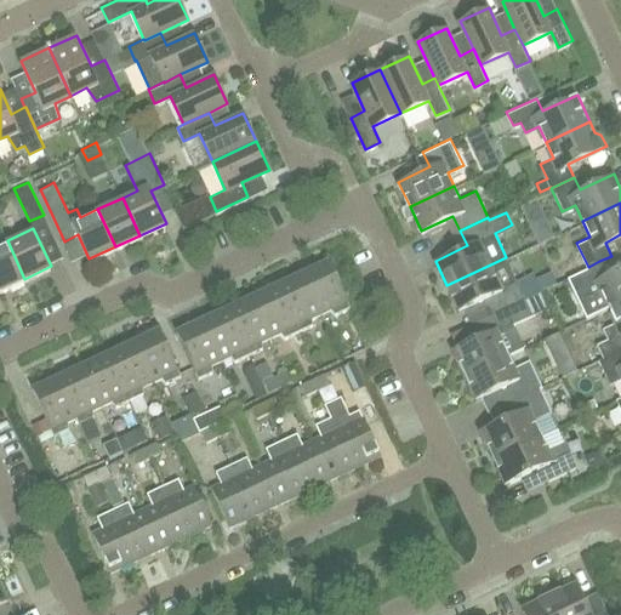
[(0,290),(24,279),(7,240),(1,229),(0,229),(0,290)]
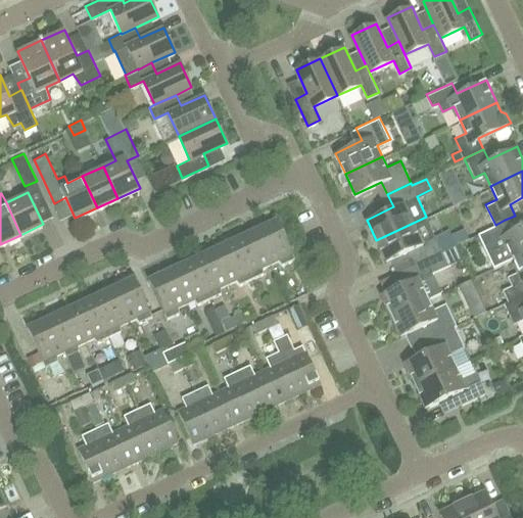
[(386,261),(413,248),(418,261),(425,257),(442,249),(426,217),(376,240),(386,261)]
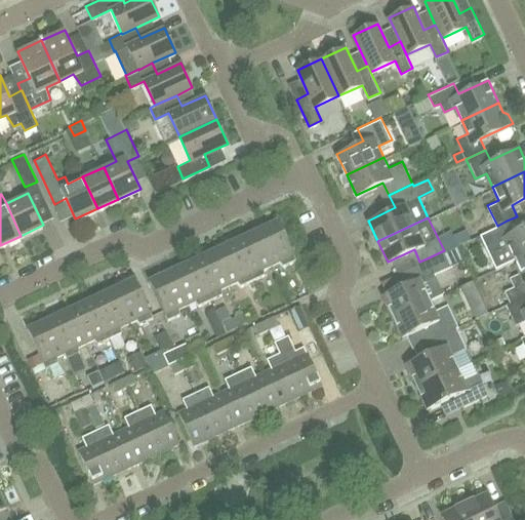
[(257,229),(273,263),(281,258),(285,263),(296,257),(293,252),(278,218),(257,229)]
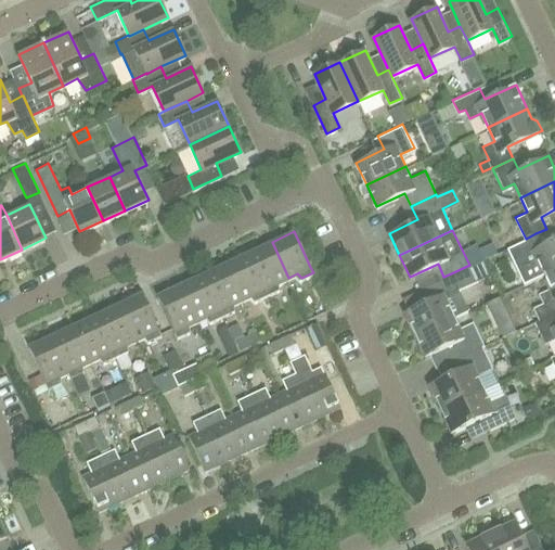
[(544,272),(554,267),(554,238),(541,245),(536,233),(526,239),(507,246),(514,258),(525,281),(544,272)]
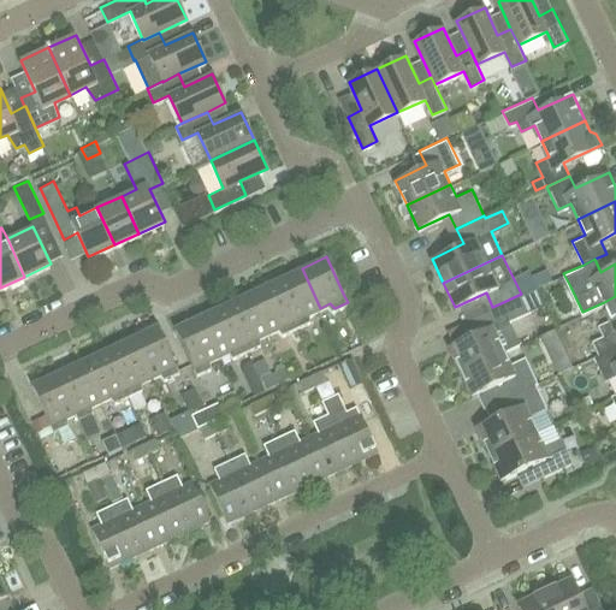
[(552,279),(546,266),(532,273),(531,274),(537,286),(552,279)]
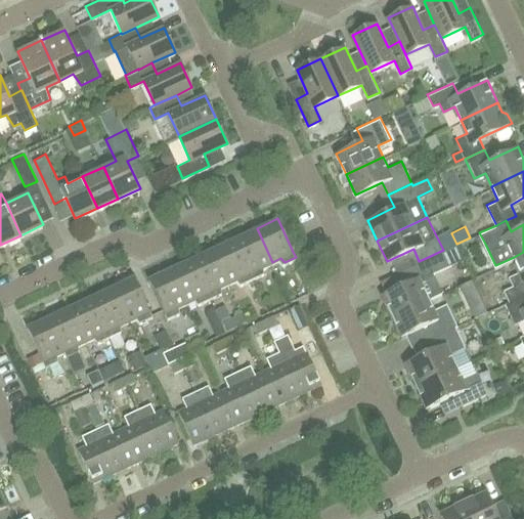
[(264,265),(272,262),(257,228),(234,239),(253,277),(265,271),(264,265)]
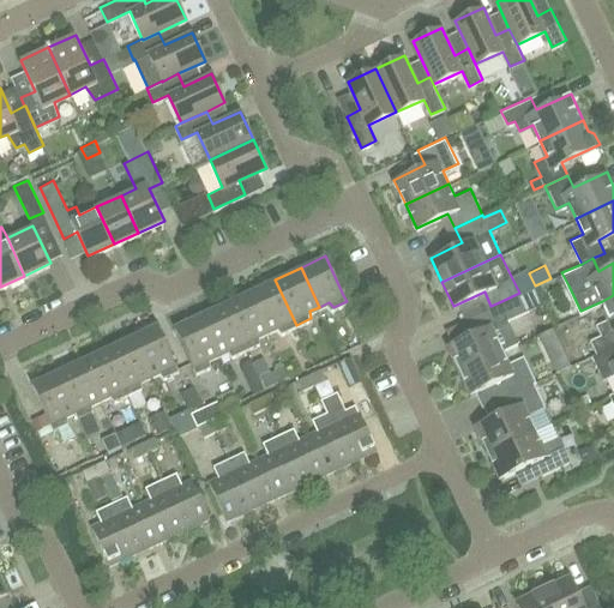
[(282,331),(296,325),(275,280),(250,292),(268,330),(277,326),(282,331)]
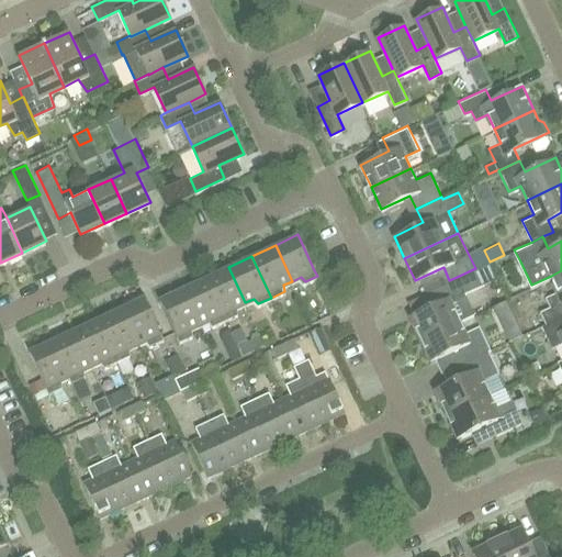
[(237,307),(245,302),(228,267),(205,277),(225,319),(238,313),(237,307)]
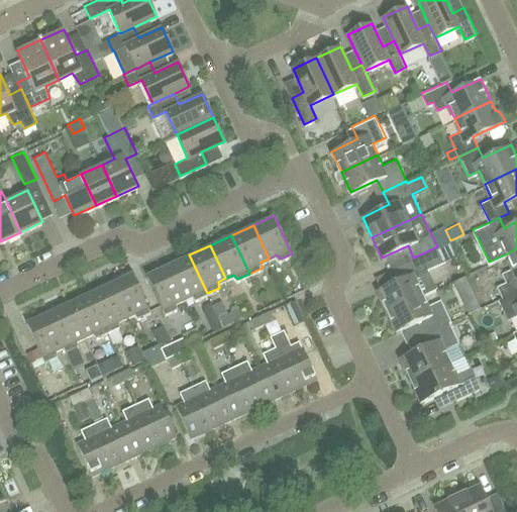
[(436,287),(426,268),(443,260),(437,246),(420,254),(413,258),(397,266),(403,278),(377,290),(387,311),(423,294),(436,287)]
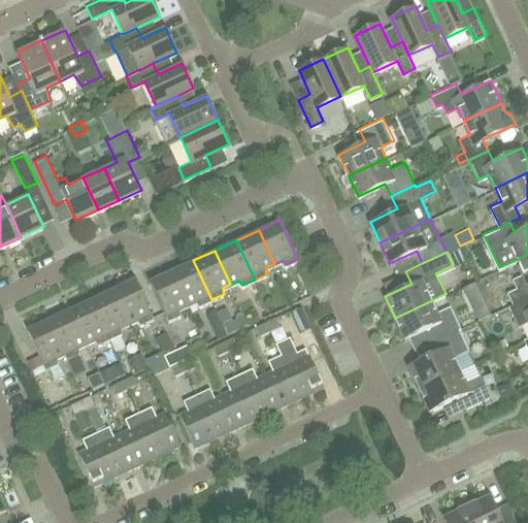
[(527,254),(518,259),(524,272),(513,278),(517,287),(507,291),(513,302),(527,295),(527,254)]
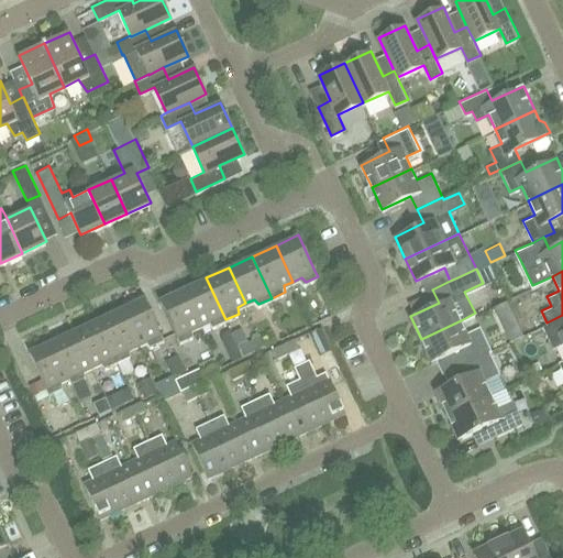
[(213,325),(225,319),(206,277),(184,288),(200,325),(209,320),(213,325)]
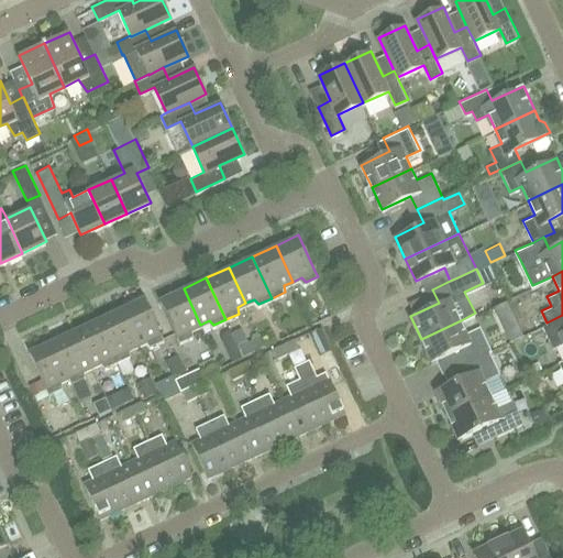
[(191,328),(200,325),(184,288),(161,299),(177,336),(179,341),(192,335),(191,328)]
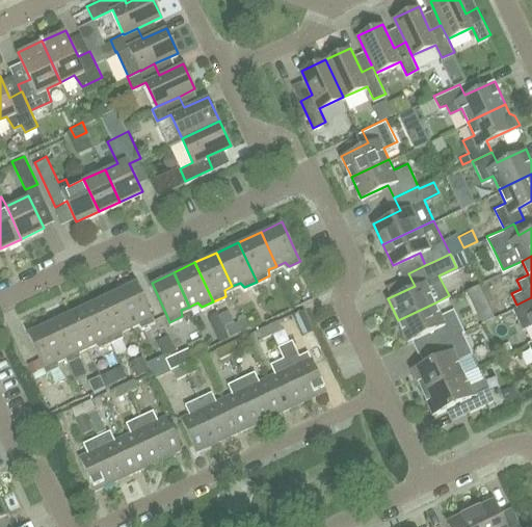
[(114,291),(130,325),(138,321),(142,326),(155,320),(153,315),(136,281),(114,291)]
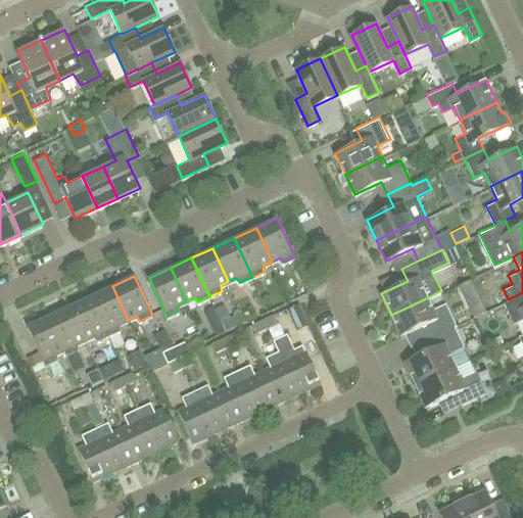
[(121,323),(128,320),(112,286),(91,295),(109,335),(122,329),(121,323)]
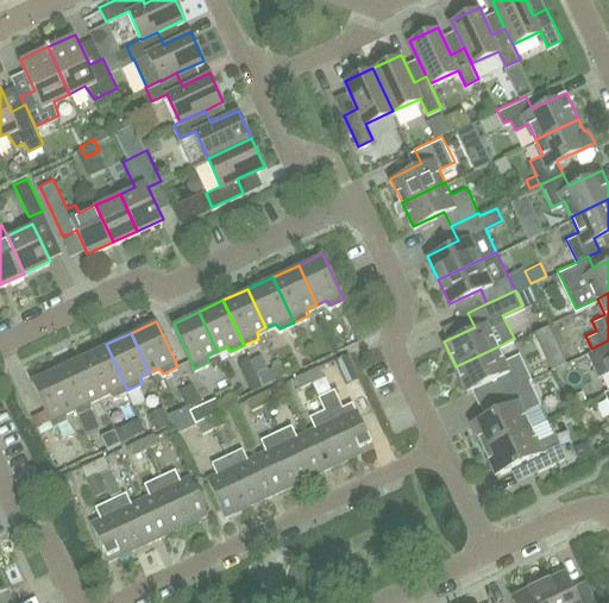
[(608,340),(591,349),(588,350),(598,375),(608,369),(608,340)]
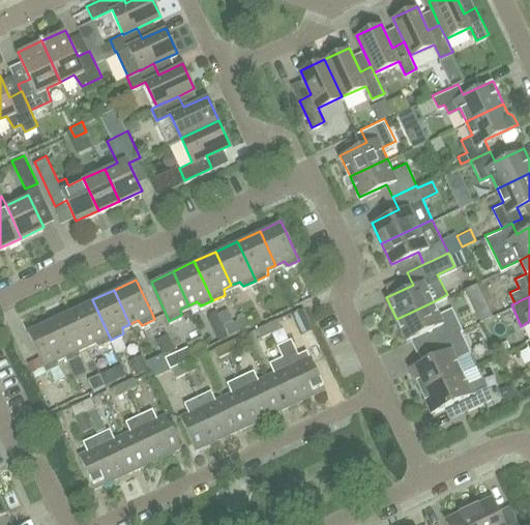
[(99,345),(111,340),(92,299),(71,310),(87,344),(95,340),(99,345)]
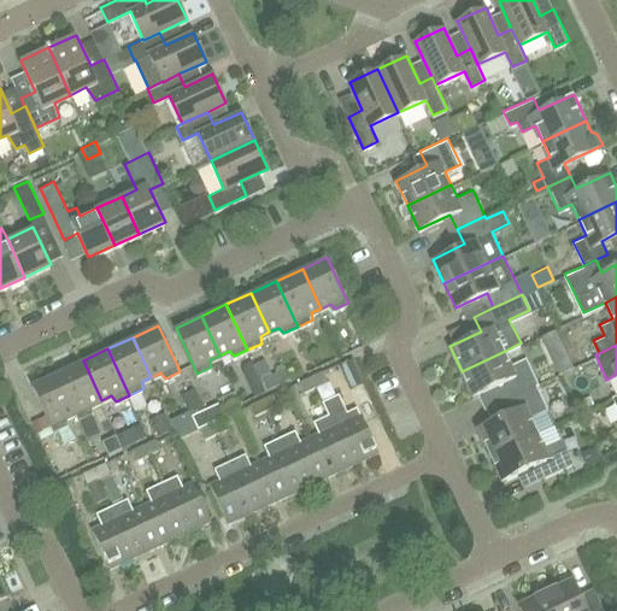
[(511,363),(505,351),(462,371),(472,395),(504,381),(511,395),(536,383),(539,382),(527,356),(511,363)]
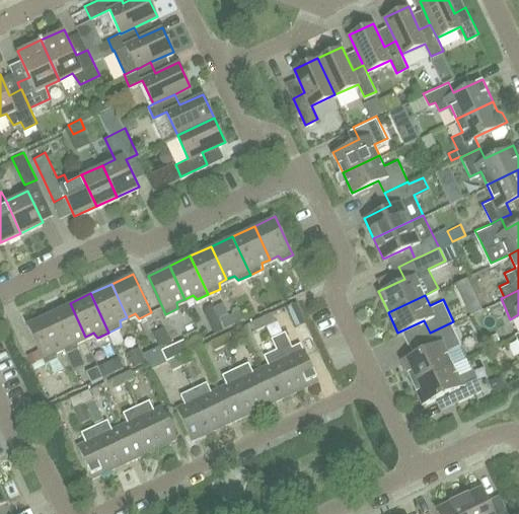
[(477,295),(464,301),(470,313),(483,307),(477,295)]
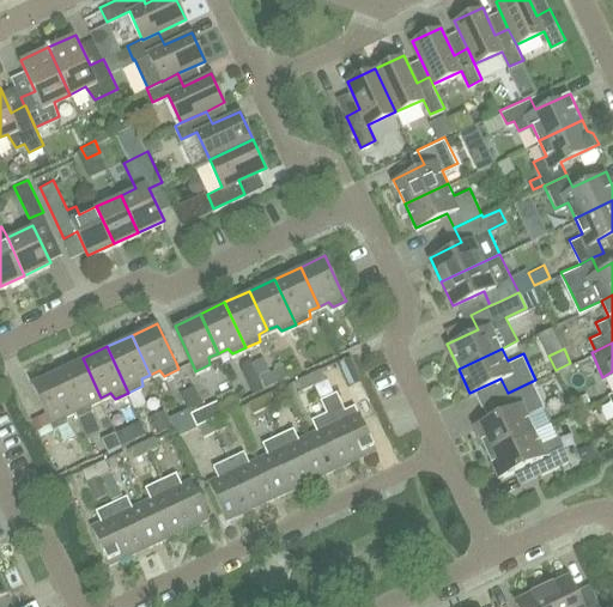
[(349,384),(362,377),(351,353),(337,359),(349,384)]
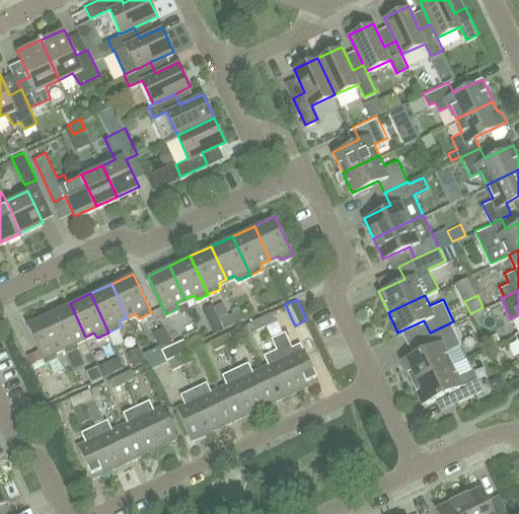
[(224,326),(232,322),(223,302),(214,306),(224,326)]
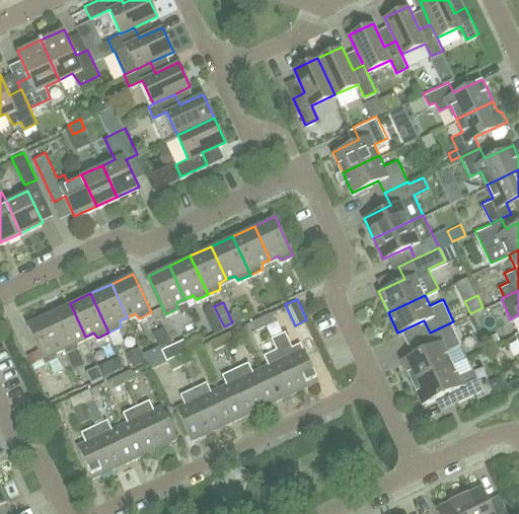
[(77,341),(85,337),(70,303),(49,313),(64,347),(66,352),(78,346),(77,341)]
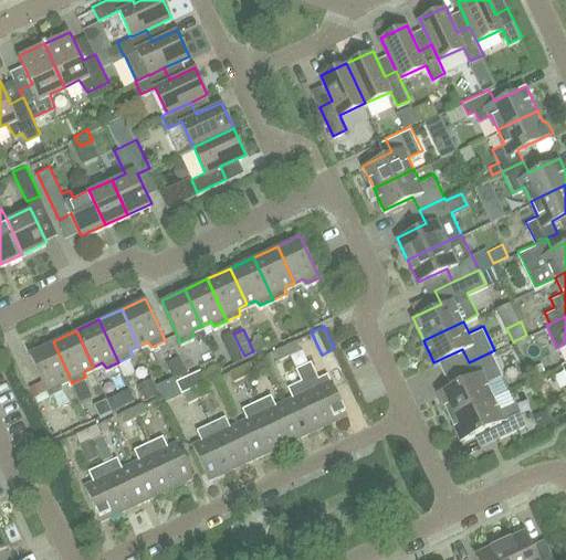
[(290,352),(301,347),(296,337),(285,342),(290,352)]
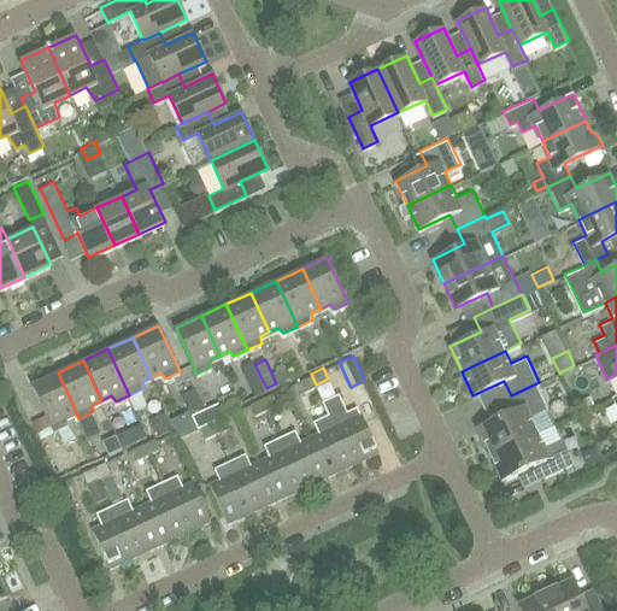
[(68,416),(76,412),(58,372),(33,385),(51,424),(53,430),(69,423),(68,416)]
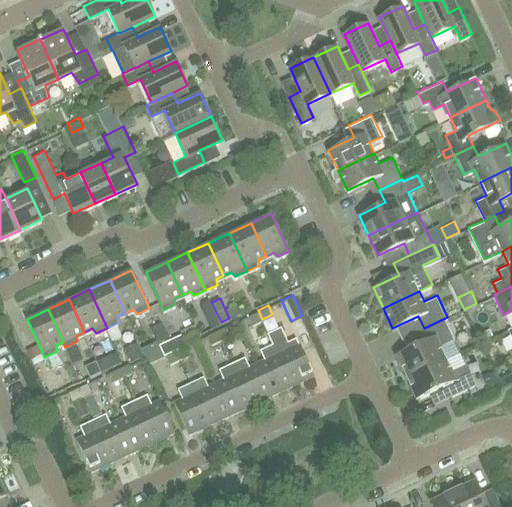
[(252,323),(262,319),(258,310),(248,314),(252,323)]
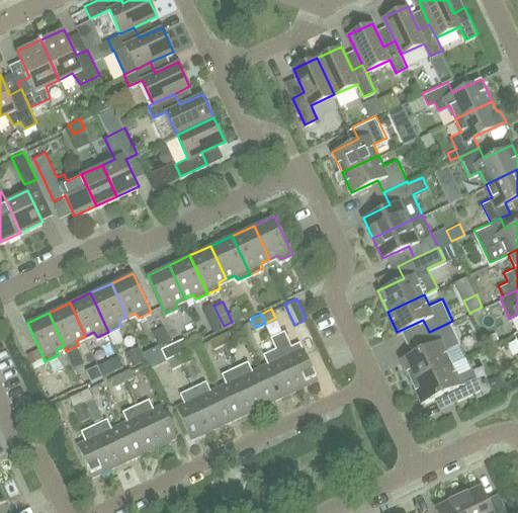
[(157,315),(147,320),(153,333),(163,328),(157,315)]
